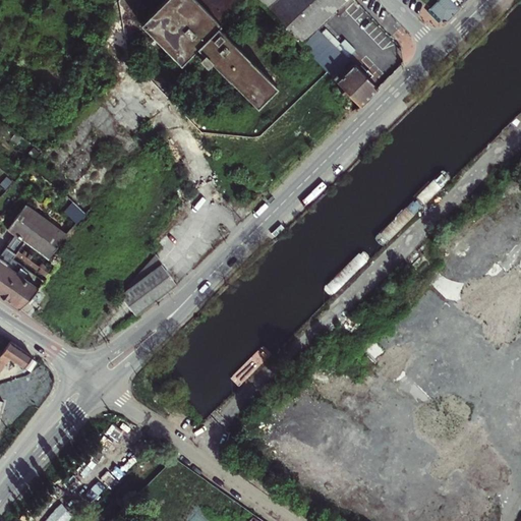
[(222,22),(245,0),(165,0),(142,23),(182,63),(197,47),(204,53),(200,57),(207,63),(211,59),(229,77),(230,76),(258,105),(277,85),(249,58),(250,57),(222,30),(225,26),(222,22)]
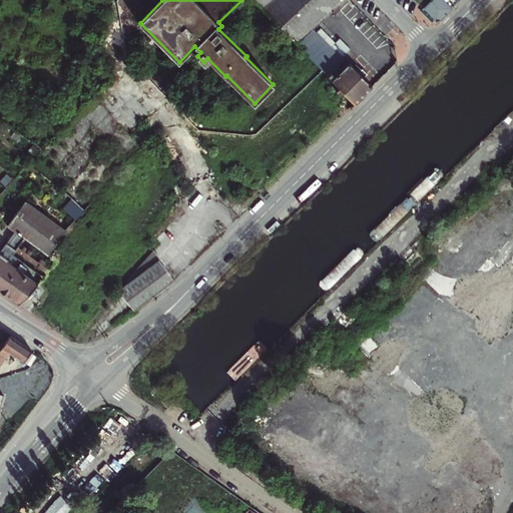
[(342,0),(252,0),(355,102),(372,86),(350,63),(343,69),(338,65),(343,60),(340,58),(349,49),(339,39),(335,43),(320,29),(316,33),(313,29),(342,0)]
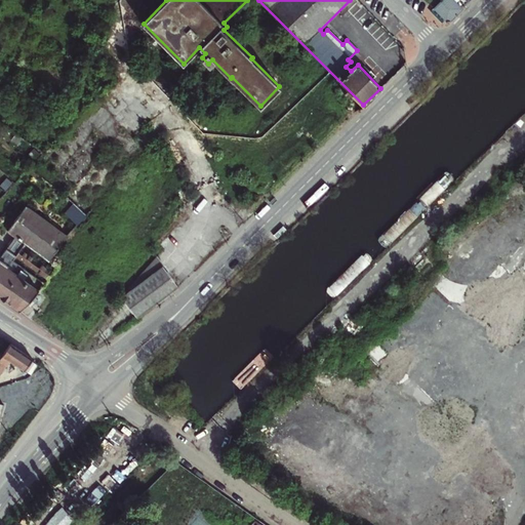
[(439,0),(434,6),(443,16),(447,18),(449,18),(451,18),(469,0),(439,0)]
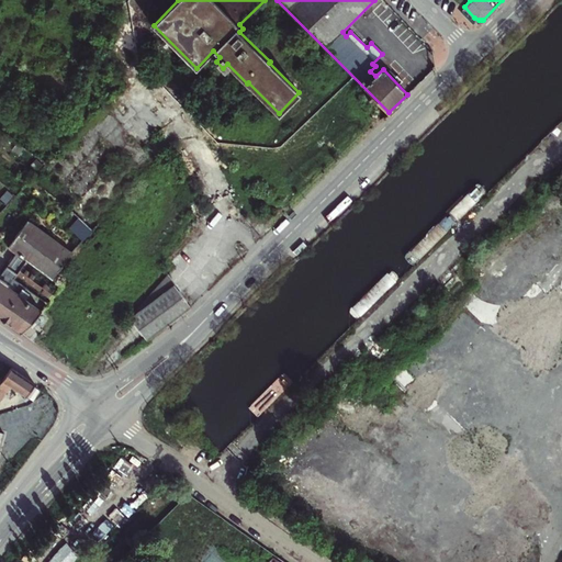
[(15,254),(6,266),(15,273),(26,260),(51,278),(52,276),(69,254),(72,250),(27,220),(8,246),(15,254)]
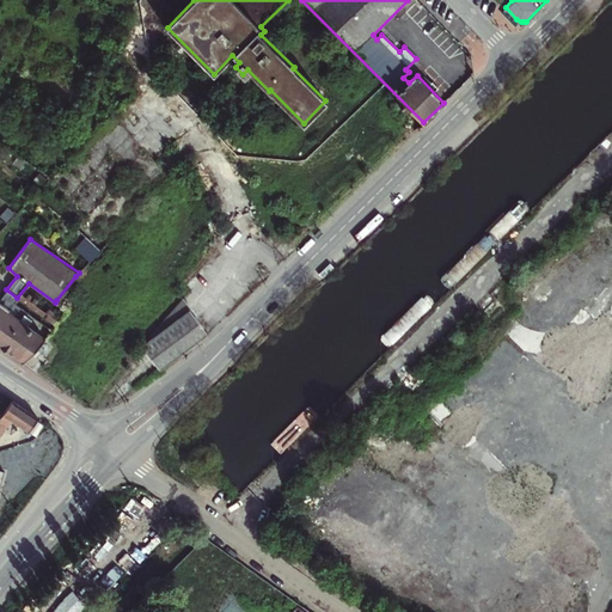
[(80,252),(91,263),(102,252),(91,242),(80,252)]
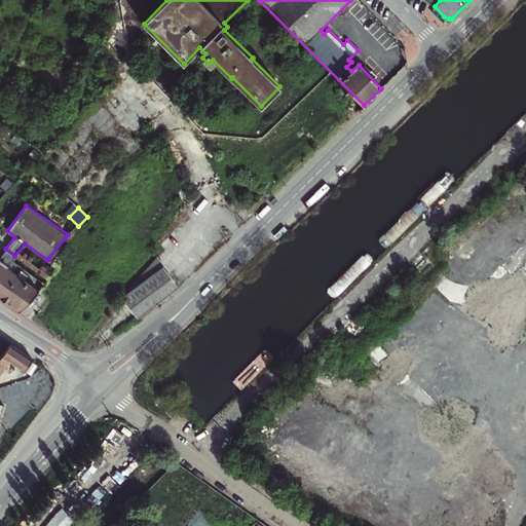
[(0,255),(0,297),(6,303),(19,310),(44,284),(58,266),(48,258),(47,260),(25,243),(14,256),(5,249),(0,255)]
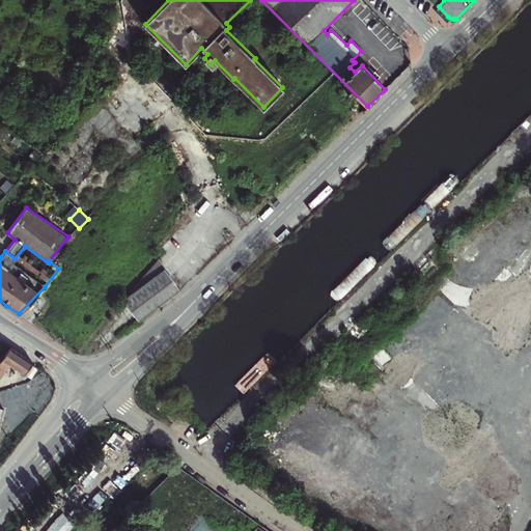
[(157,260),(121,301),(138,324),(170,301),(179,291),(157,260)]
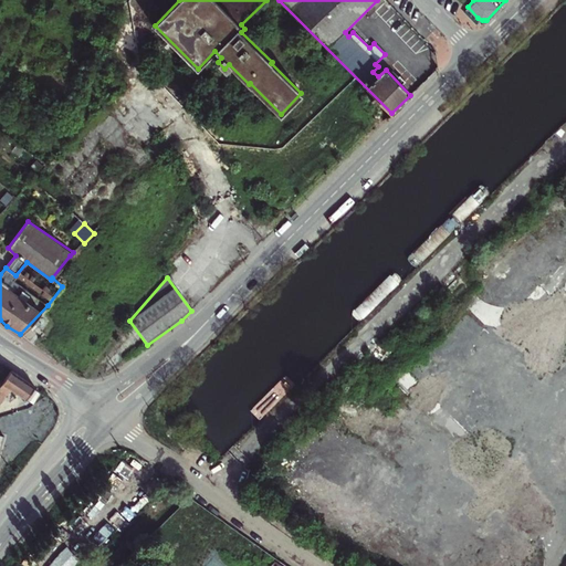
[(16,375),(10,370),(0,384),(0,399),(0,400),(9,388),(24,399),(33,386),(16,375)]
